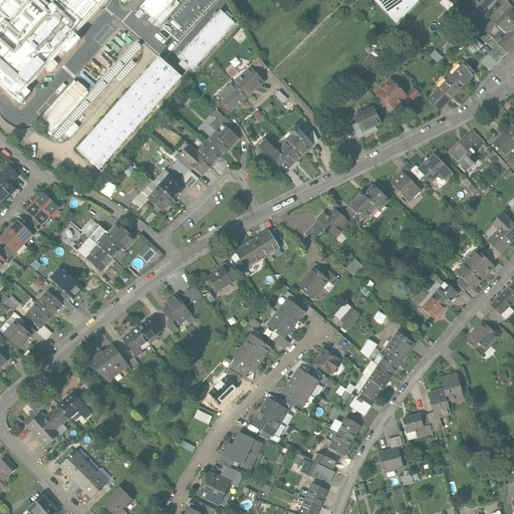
[(0,0),(0,17),(11,27),(23,13),(28,18),(41,4),(36,0),(0,0)]
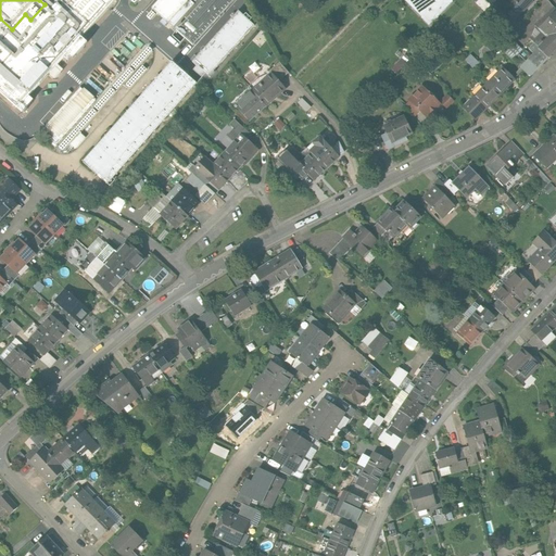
[(39,0),(45,4),(30,20),(25,14),(12,29),(0,19),(0,92),(22,113),(34,100),(29,97),(49,74),(58,65),(67,53),(73,59),(87,42),(81,38),(115,0),(39,0)]
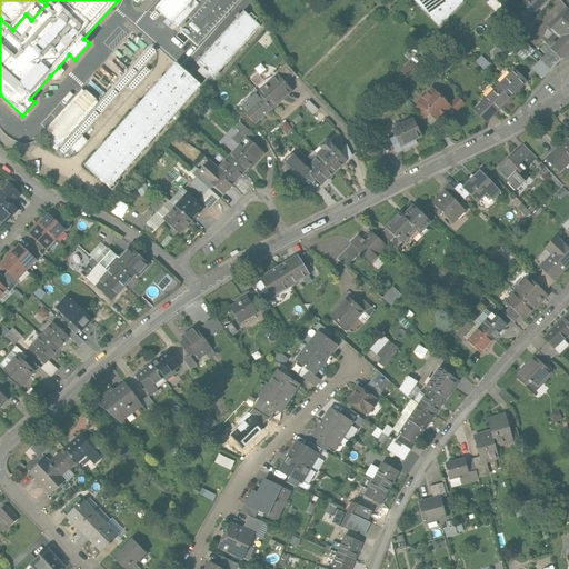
[(163,0),(156,9),(172,25),(192,0),(163,0)]
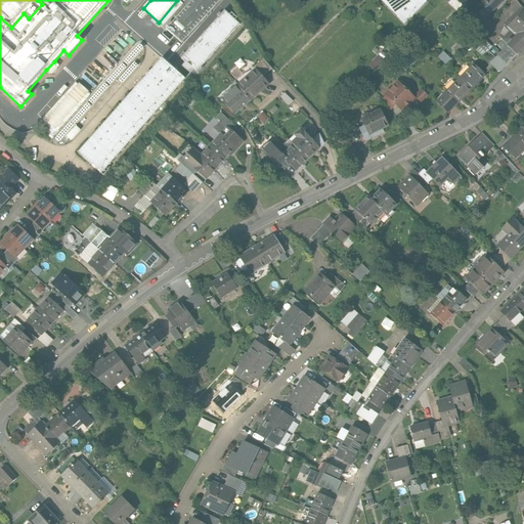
[(219,0),(191,0),(166,30),(181,43),(219,0)]
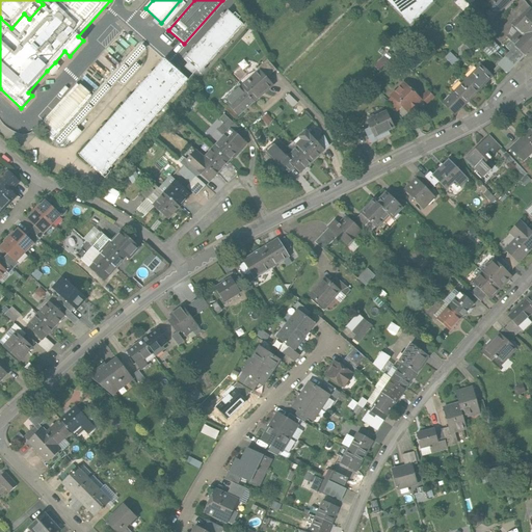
[(404,16),(411,23),(433,2),(430,0),(421,0),(420,1),(419,0),(393,0),(407,14),(404,16)]
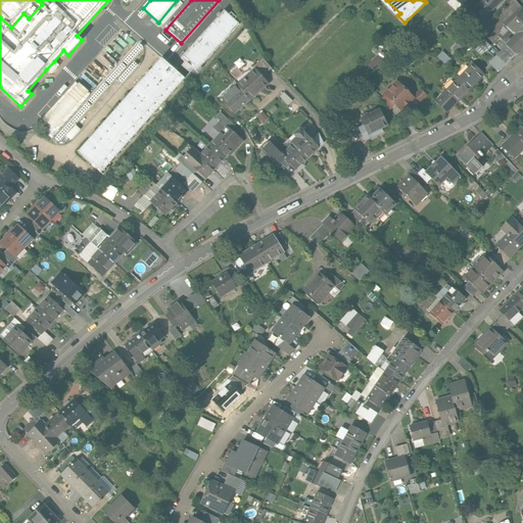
[(488,14),(501,2),(498,0),(482,0),(478,5),(488,14)]
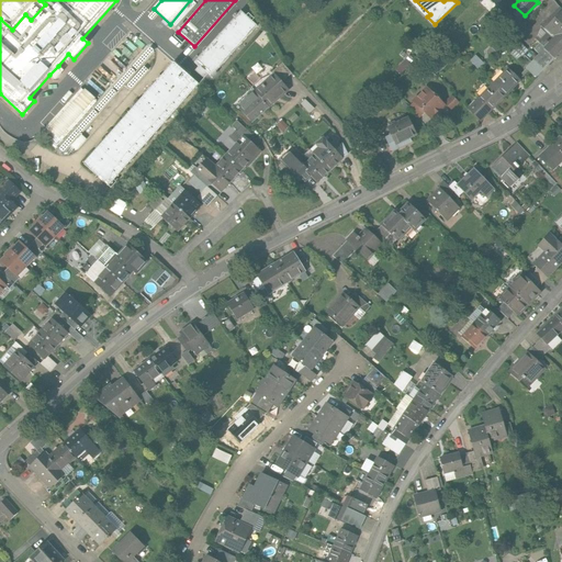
[(194,63),(211,78),(257,25),(240,11),(194,63)]
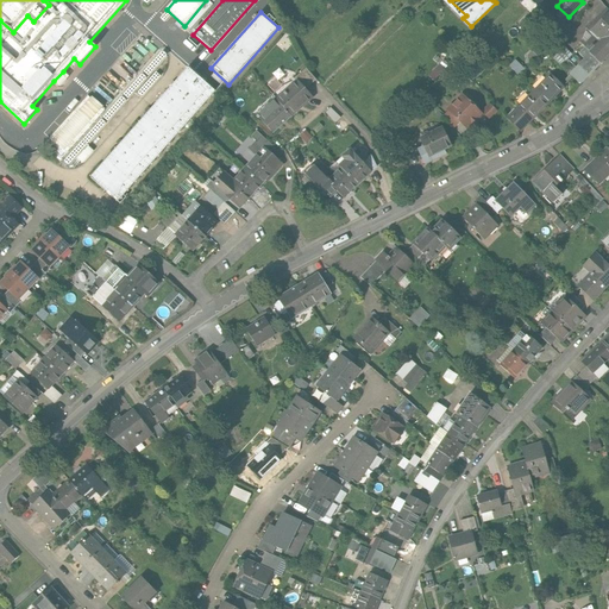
[(590,54),(600,63),(608,54),(608,13),(594,30),(603,41),(590,54)]
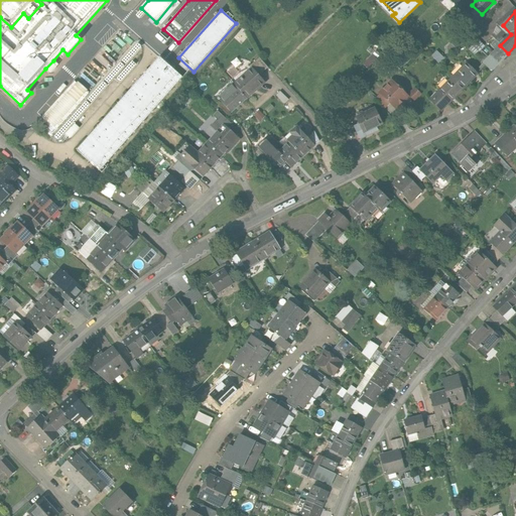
[(426,14),(421,18),(427,24),(432,20),(426,14)]
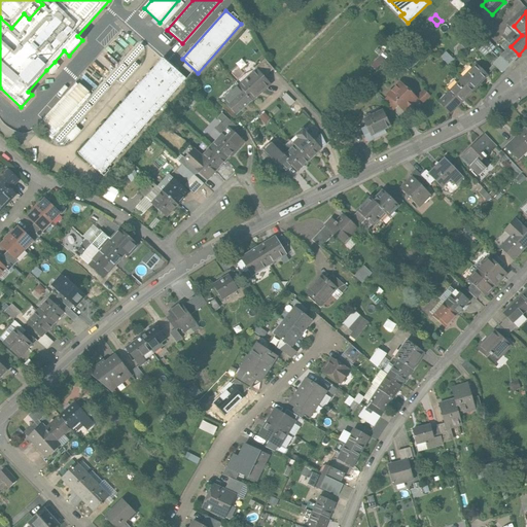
[(449,23),(453,27),(461,19),(457,14),(449,23)]
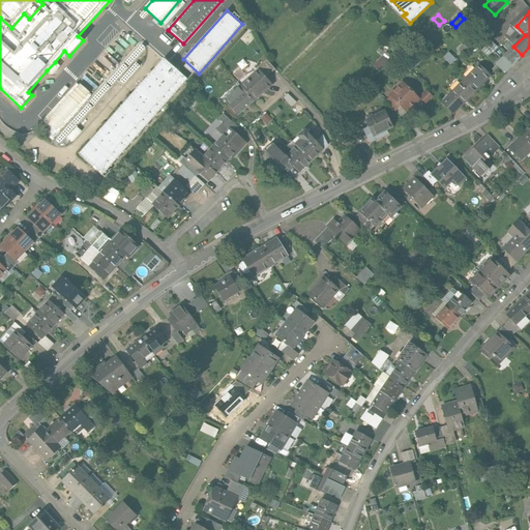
[(463,45),(468,50),(474,43),(479,38),(474,33),(463,45)]
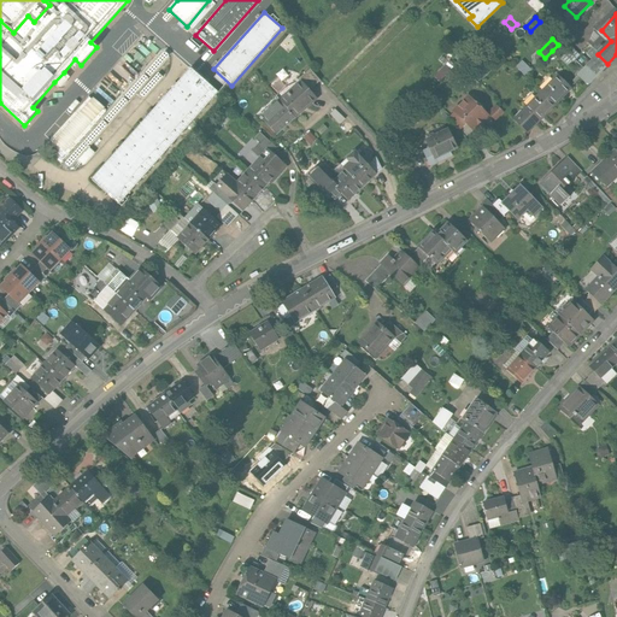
[(558,45),(552,51),(569,68),(580,57),(563,40),(558,45)]
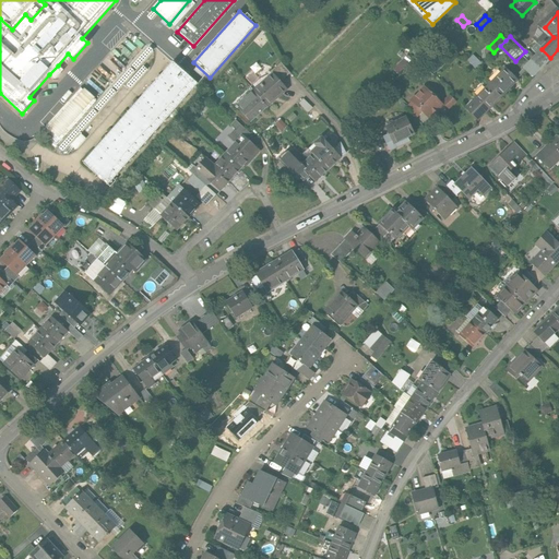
[(523,69),(532,78),(550,58),(542,49),(536,44),(528,51),(534,58),(523,69)]
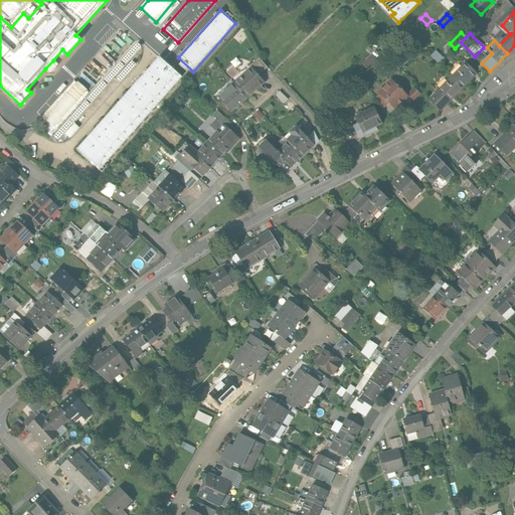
[(97,98),(83,112),(95,121),(144,65),(133,56),(123,68),(117,62),(91,93),(97,98)]
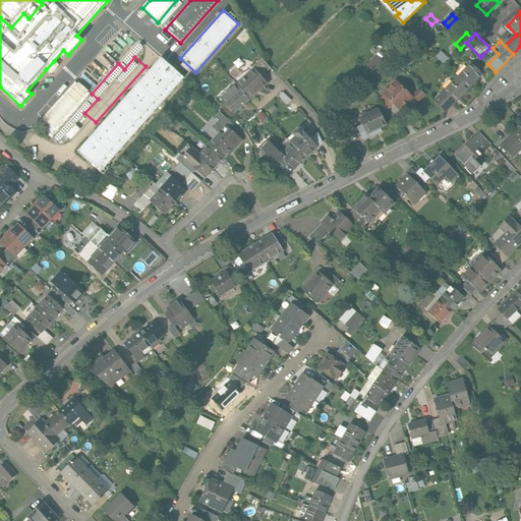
[(77,153),(101,174),(184,79),(161,58),(77,153)]
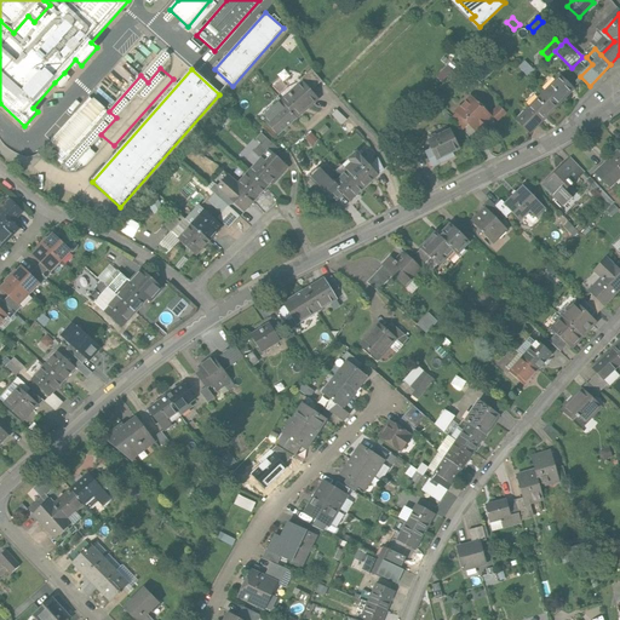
[(303,84),(310,93),(322,82),(311,70),(299,81),(302,85),(303,84)]
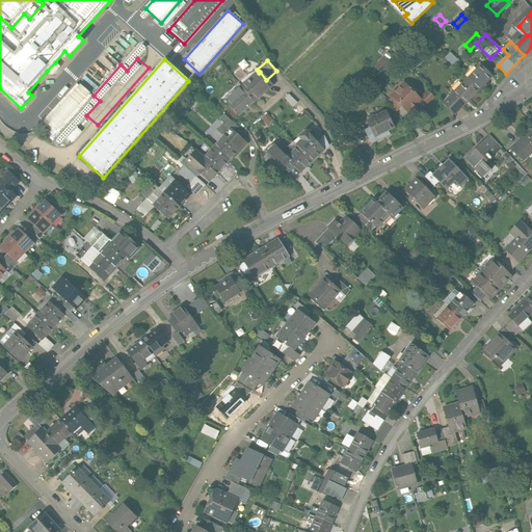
[(55,62),(47,71),(52,76),(60,67),(55,62)]
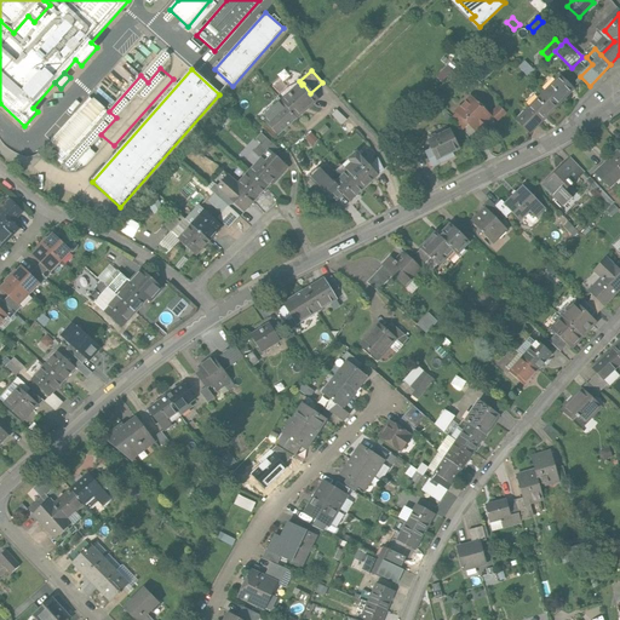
[(544,92),(557,107),(574,90),(560,76),(544,92)]
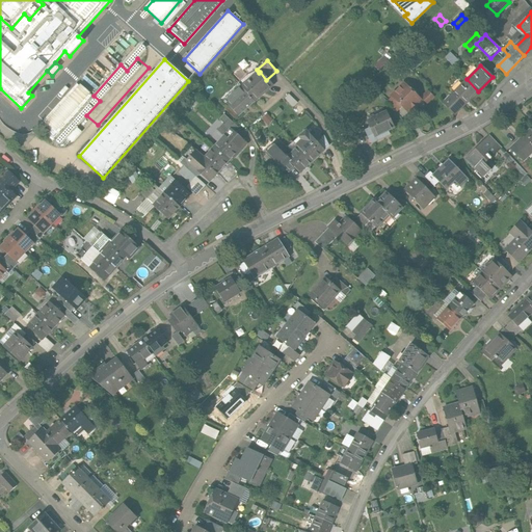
[(242,88),(255,102),(272,86),(266,80),(260,72),(259,73),(242,88)]
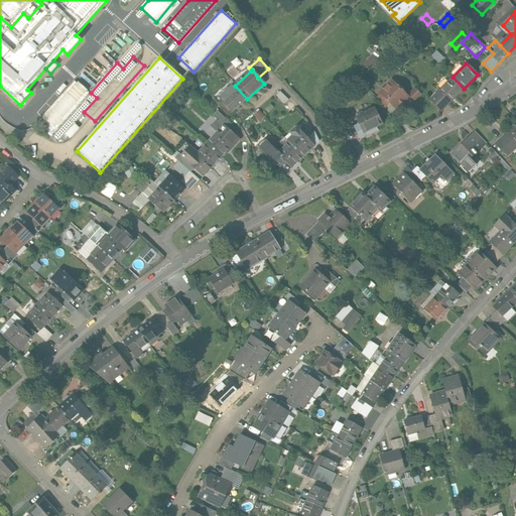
[(429,100),(441,111),(464,89),(453,77),(429,100)]
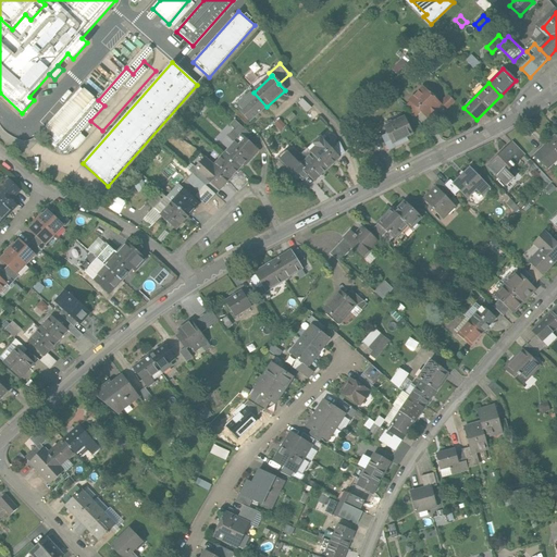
[(96,101),(81,88),(41,132),(57,145),(96,101)]
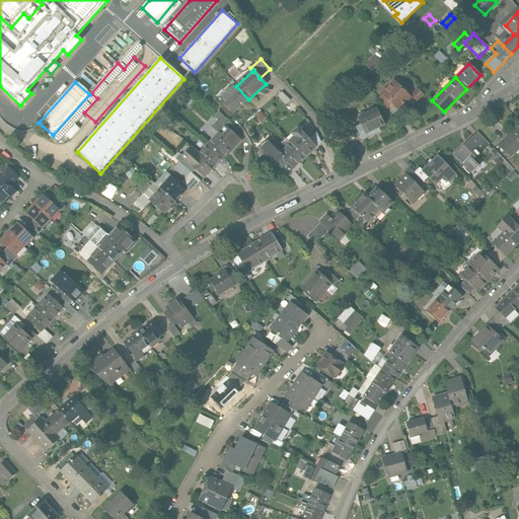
[(399,109),(411,98),(394,83),(383,93),(383,94),(393,103),(399,109)]
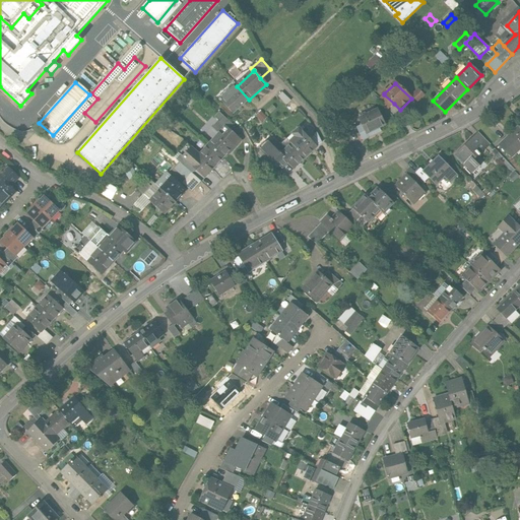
[(410,89),(417,96),(424,90),(415,83),(410,89)]
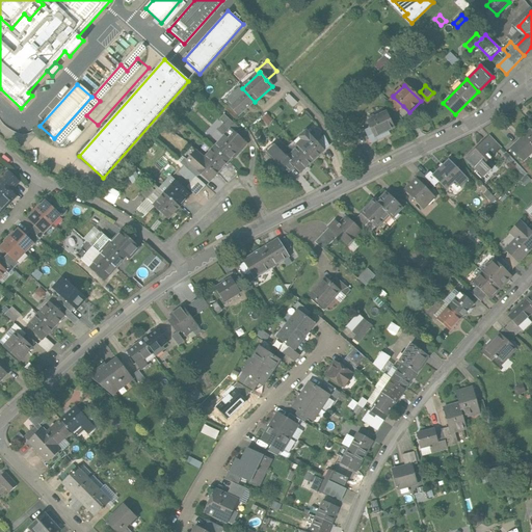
[(238,116),(255,102),(242,88),(225,103),(238,116)]
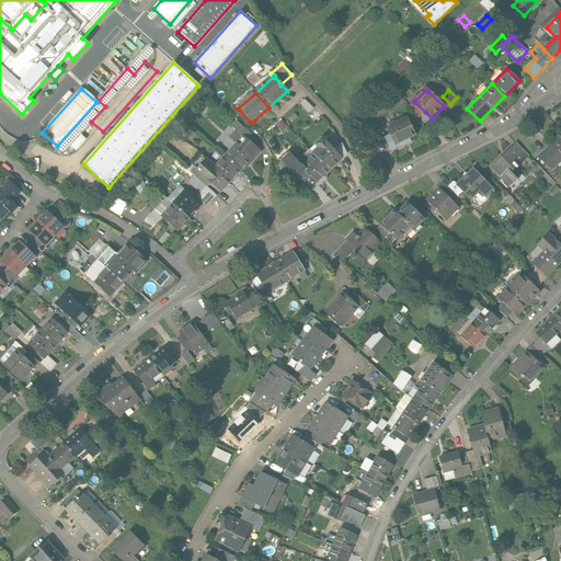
[(305,100),(300,104),(309,114),(313,109),(305,100)]
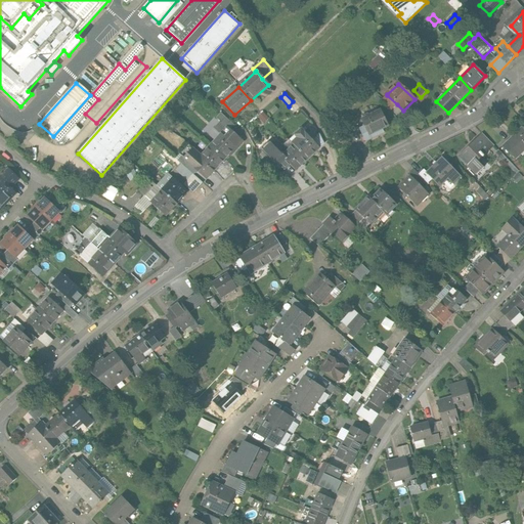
[(391,111),(397,104),(387,95),(383,99),(391,111)]
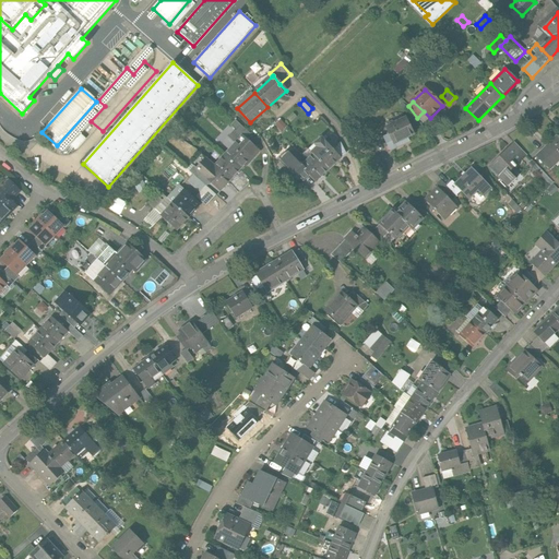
[(384,139),(389,147),(414,135),(405,119),(387,128),(390,135),(384,139)]
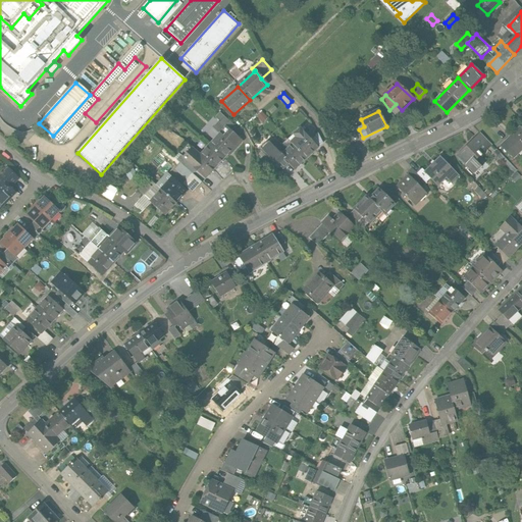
[(219,121),(233,135),(239,129),(219,113),(214,118),(219,122),(219,121)]
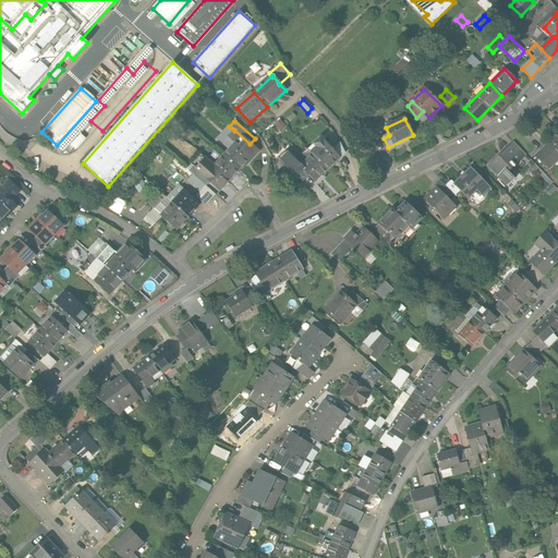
[(223,156),(239,170),(247,159),(250,161),(258,152),(250,144),(234,130),(234,131),(228,137),(234,144),(223,156)]
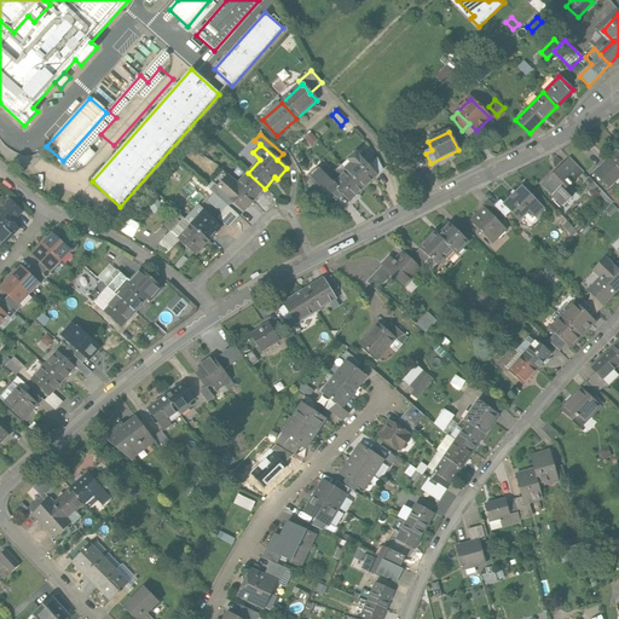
[(594,174),(608,189),(618,178),(618,154),(617,151),(594,174)]
